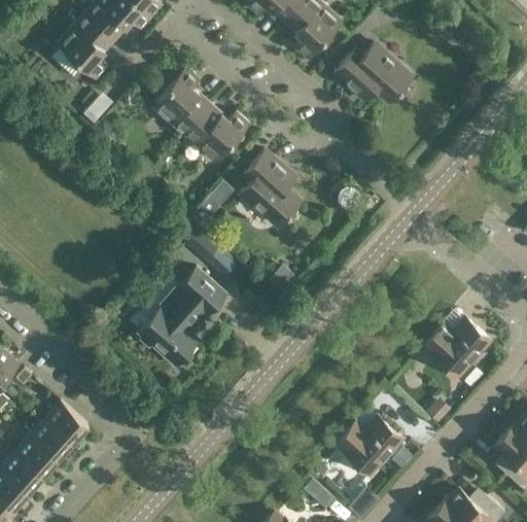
[(150,19),(129,0),(97,0),(84,14),(114,42),(132,23),(139,30),(150,19)]
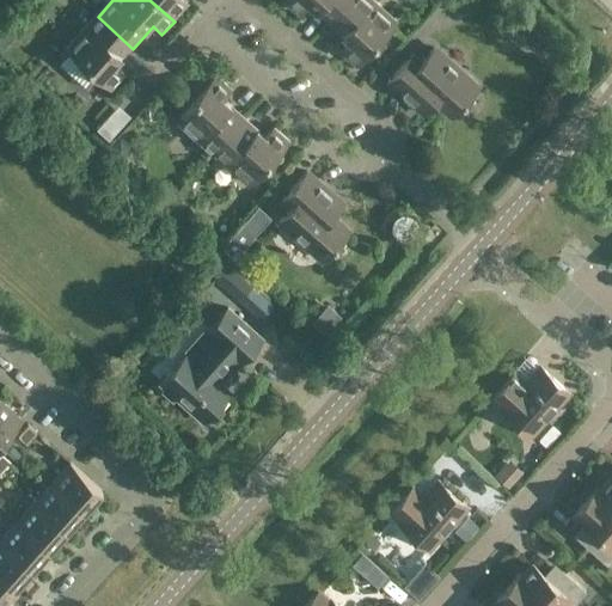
[(150,0),(175,22),(187,7),(178,0),(150,0)]
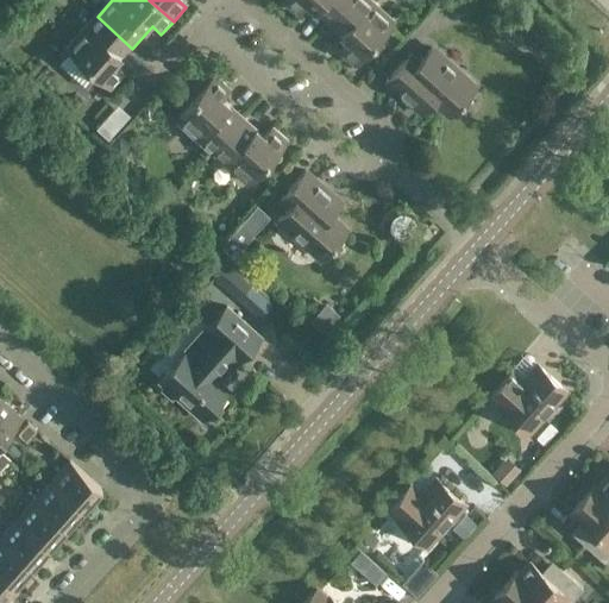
[(286,0),(282,5),(296,18),(305,8),(327,27),(351,0),(286,0)]
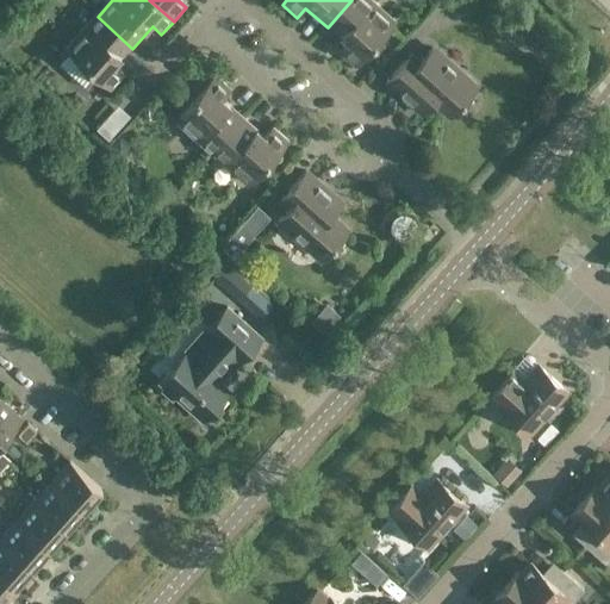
[(366,0),(352,0),(328,27),(349,47),(341,57),(355,70),(394,25),(366,0)]
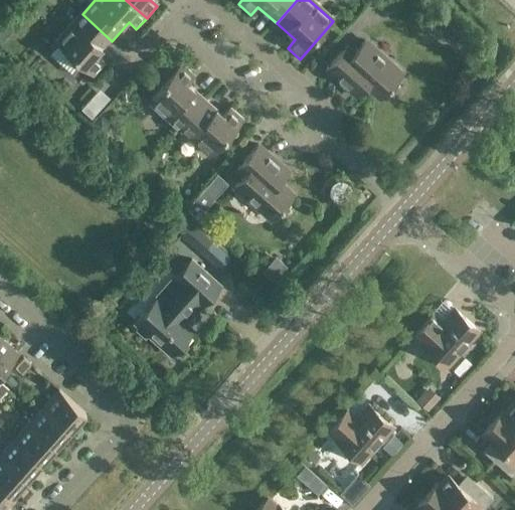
[(55,44),(93,78),(104,65),(96,59),(112,41),(82,14),(55,44)]
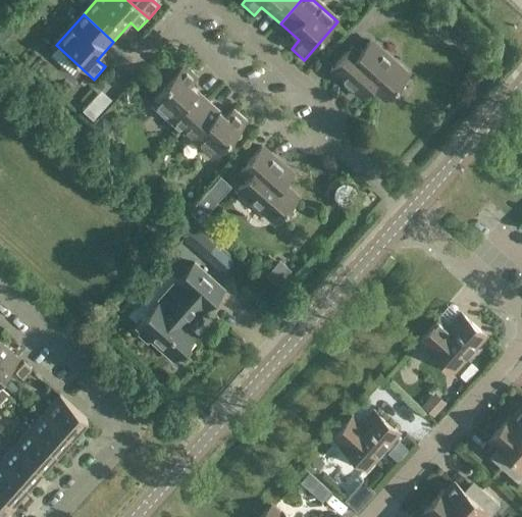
[(449,24),(446,23),(441,24),(439,28),(439,32),(441,34),(446,35),(449,34),(451,32),(451,28),(449,24)]
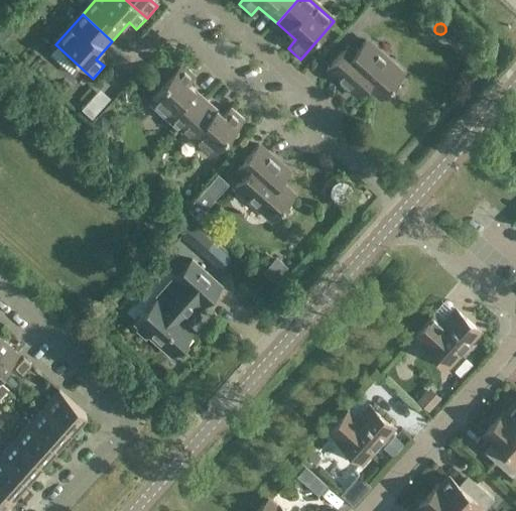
[(13,41),(5,50),(13,58),(19,52),(19,47),(13,41)]
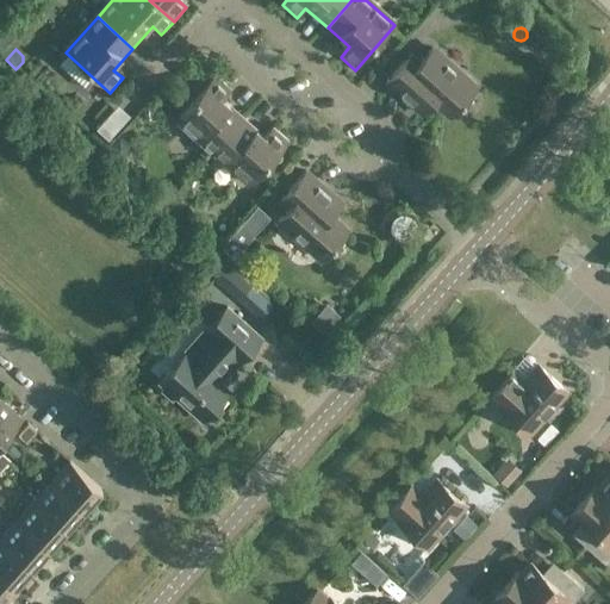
[(404,67),(386,86),(415,111),(415,110),(414,109),(424,98),(452,122),(477,93),(431,53),(414,74),(404,67)]
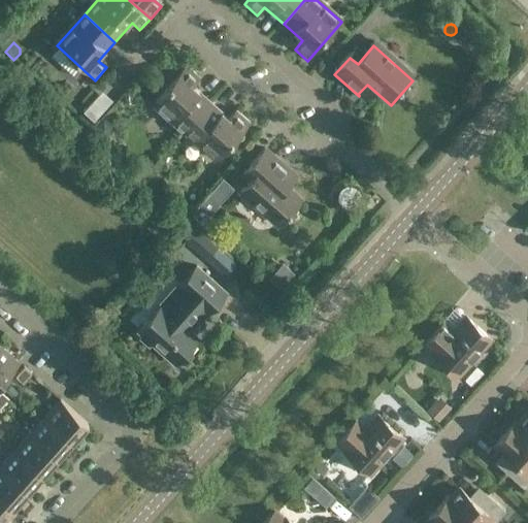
[(152,107),(183,136),(210,105),(191,89),(199,80),(186,69),(152,107)]
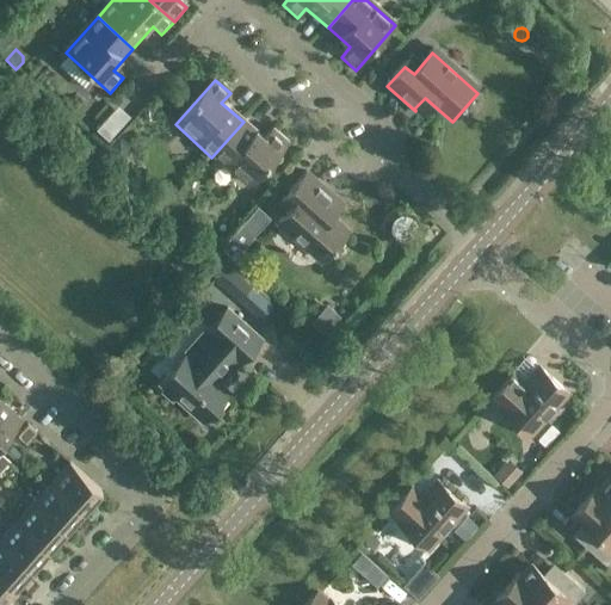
[(154,124),(153,112),(144,113),(144,125),(154,124)]
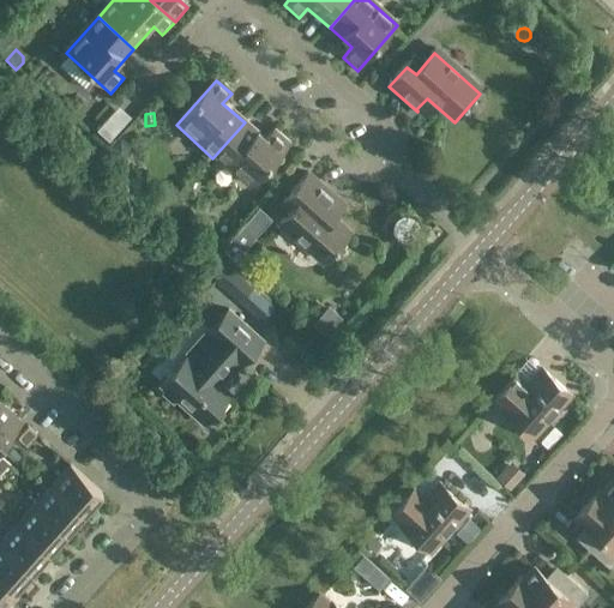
[(266,143),(245,122),(212,158),(250,191),(289,146),(275,133),(266,143)]
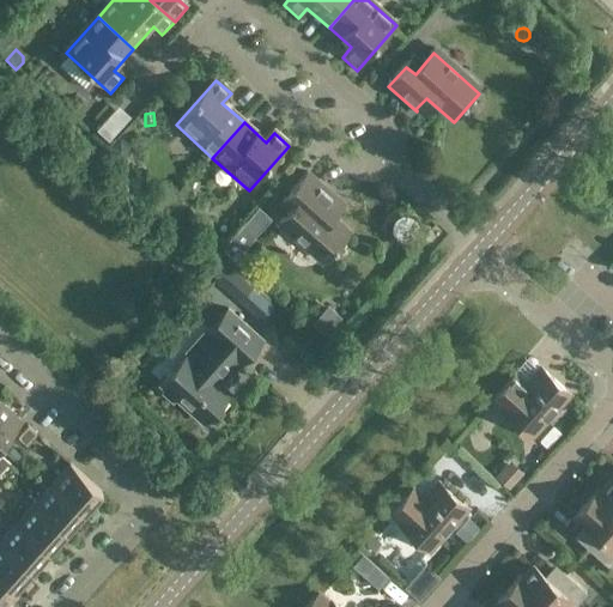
[(128,147),(121,140),(110,155),(123,163),(128,156),(128,147)]
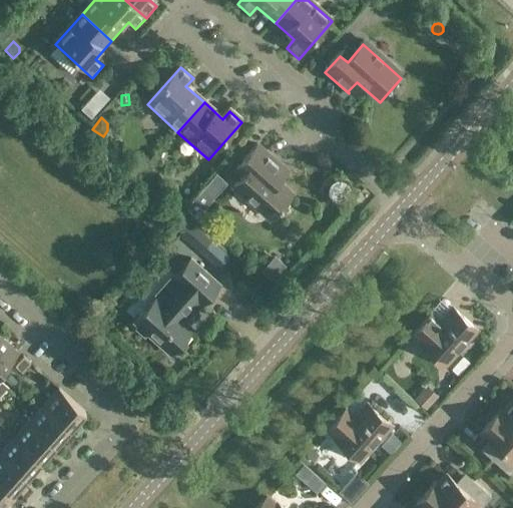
[(257,148),(241,164),(228,179),(236,185),(233,189),(271,222),(292,198),(270,179),(279,169),(280,170),(281,169),(257,148)]
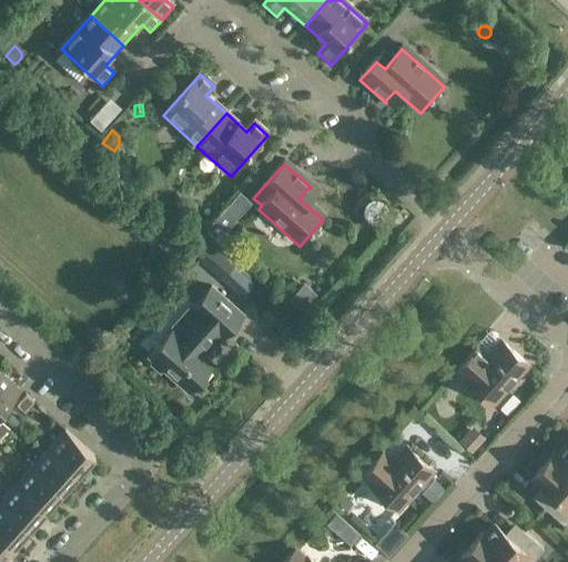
[(173,195),(163,186),(158,192),(168,202),(173,195)]
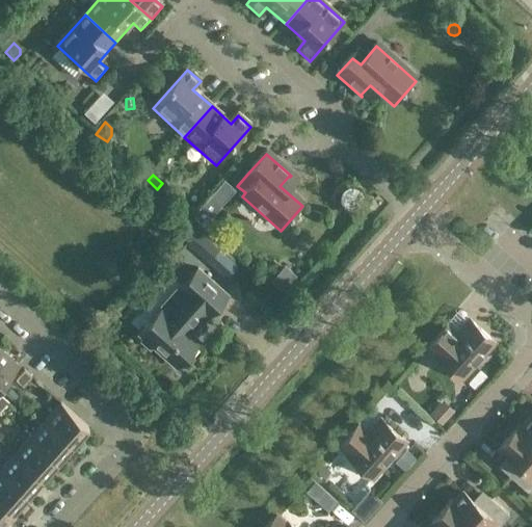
[(221,209),(210,200),(192,219),(204,230),(221,209)]
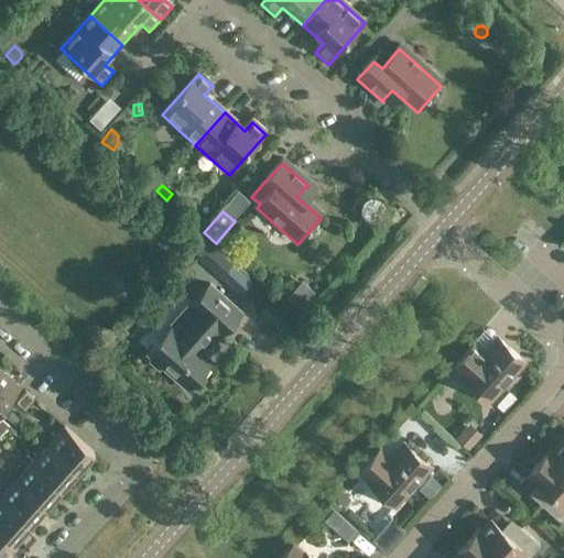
[(199,260),(221,281),(235,265),(213,245),(199,260)]
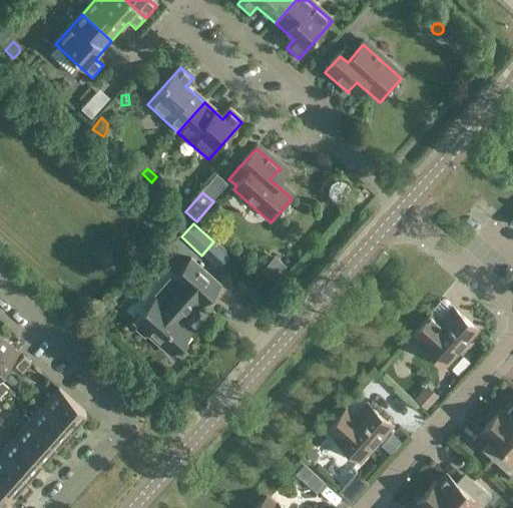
[(282,268),(274,261),(268,268),(276,276),(282,268)]
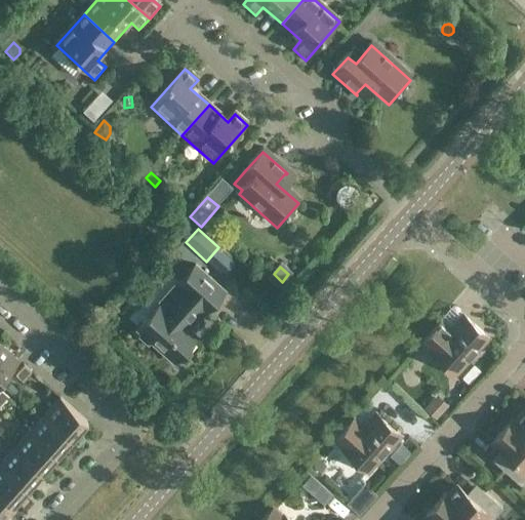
[(173,365),(196,341),(184,329),(189,323),(191,324),(202,312),(206,315),(224,295),(195,269),(177,289),(183,293),(165,313),(160,308),(137,333),(142,336),(137,341),(148,349),(151,346),(173,365)]
